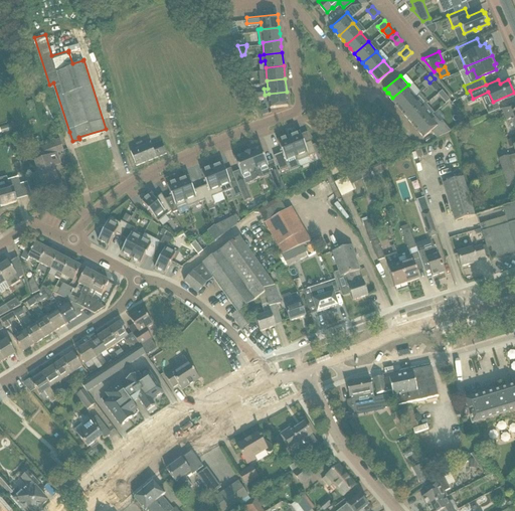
[(399,107),(415,94),(408,84),(392,98),(396,103),(399,107)]
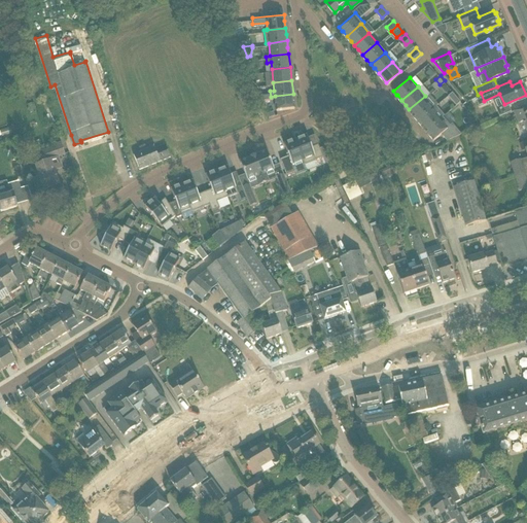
[(460,99),(454,92),(450,95),(456,103),(460,99)]
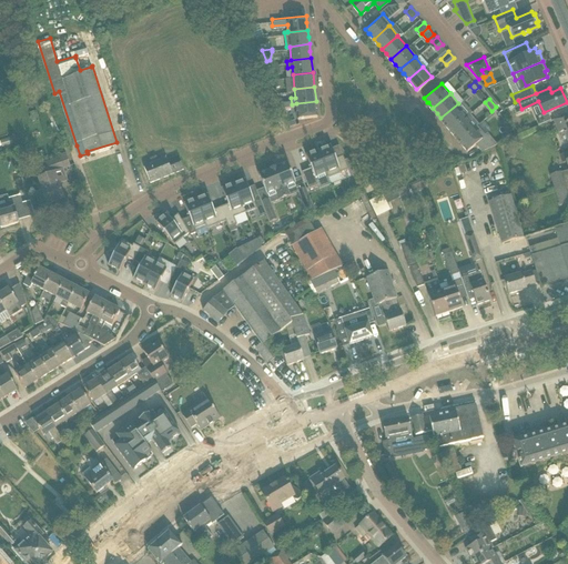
[(316,101),(296,103),(297,117),(317,113),(316,108),(316,101)]
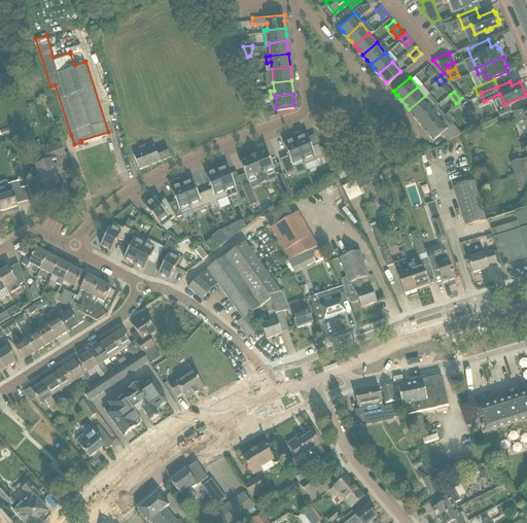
[(431,107),(433,105),(425,96),(409,109),(413,114),(417,119),(431,107)]
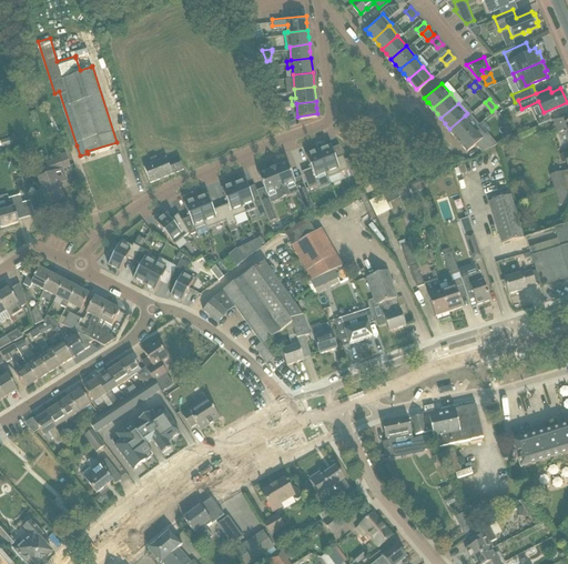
[(563,128),(567,138),(567,111),(567,110),(554,117),(559,129),(563,128)]
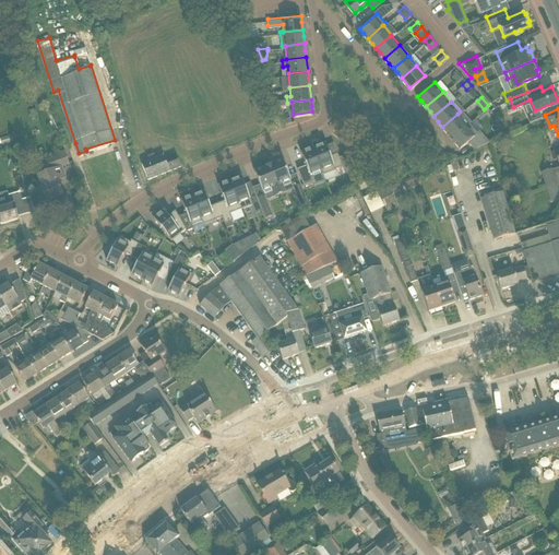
[(447,131),(451,137),(466,124),(465,124),(458,114),(442,127),(447,131)]
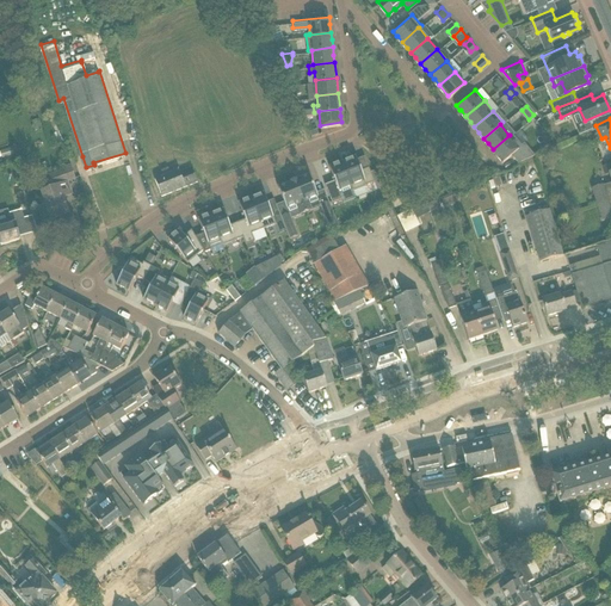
[(522,142),(512,131),(508,135),(510,135),(493,149),(495,153),(503,160),(511,152),(518,160),(535,152),(524,140),(522,142)]
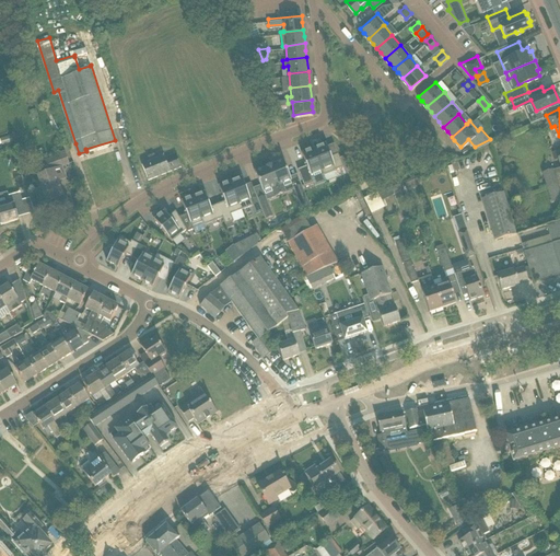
[(0,135),(0,136),(2,143),(13,140),(11,132),(0,135)]
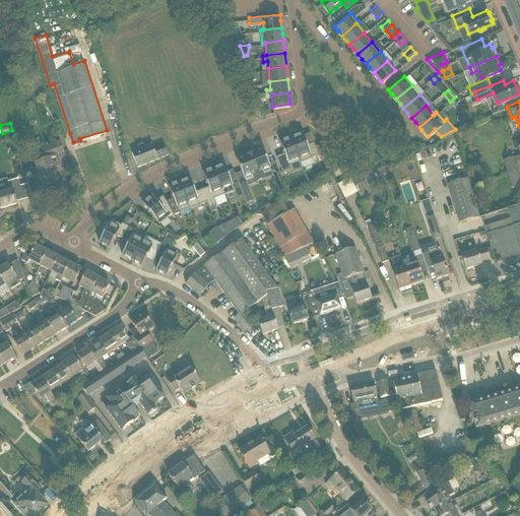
[(303,130),(291,135),(300,155),(299,155),(300,159),(319,152),(314,139),(307,142),(304,133),(303,130)]
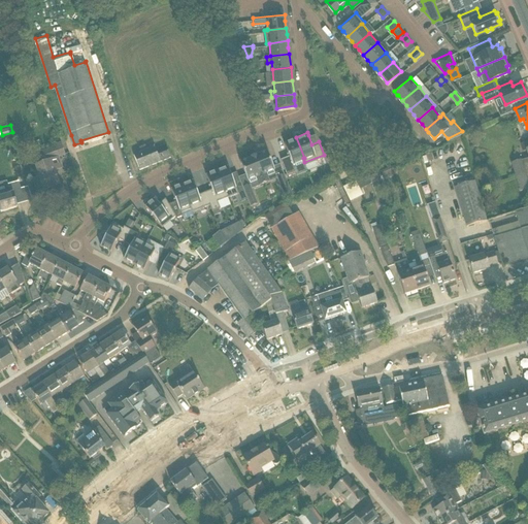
[(289,154),(281,157),(287,172),(296,169),(293,162),(303,158),(304,158),(296,137),(285,141),(289,154)]
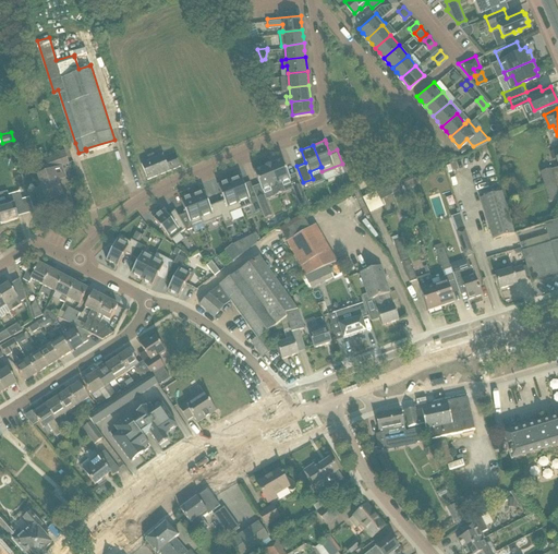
[(41,183),(34,185),(38,200),(53,194),(53,195),(58,194),(57,193),(62,191),(60,185),(61,185),(60,180),(58,180),(57,177),(56,178),(52,167),(68,160),(63,147),(56,151),(57,152),(37,158),(41,170),(37,171),(41,183)]
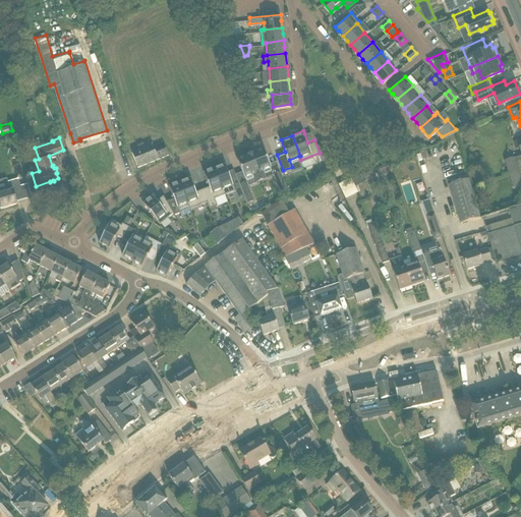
[(138,147),(131,150),(137,164),(168,152),(163,139),(153,142),(153,141),(145,145),(142,139),(137,142),(138,147)]
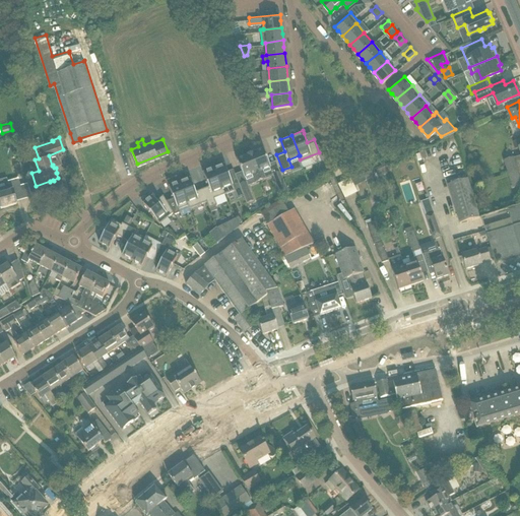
[(516,154),(504,157),(507,168),(508,171),(519,167),(519,143),(519,144),(514,146),(513,146),(516,154)]
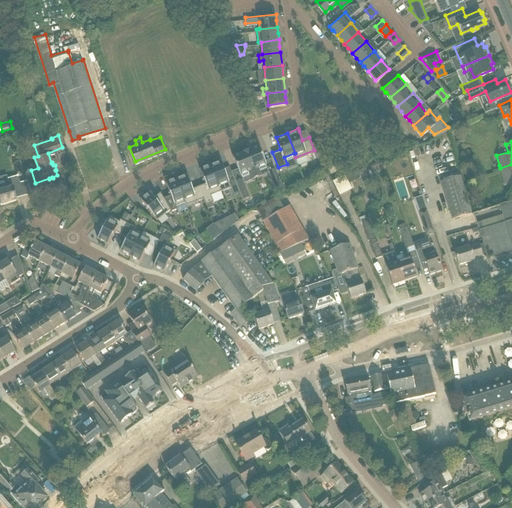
[(259,144),(246,149),(256,174),(261,173),(258,165),(266,162),(259,144)]
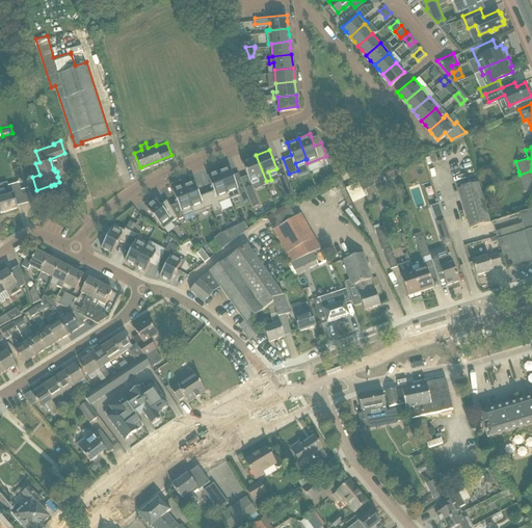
[(266,181),(256,155),(242,160),(249,179),(258,176),(261,183),(266,181)]
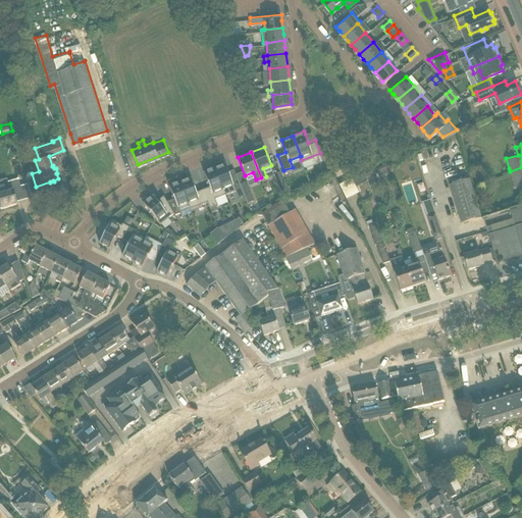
[(224,193),(236,188),(233,183),(225,162),(214,166),(224,193)]
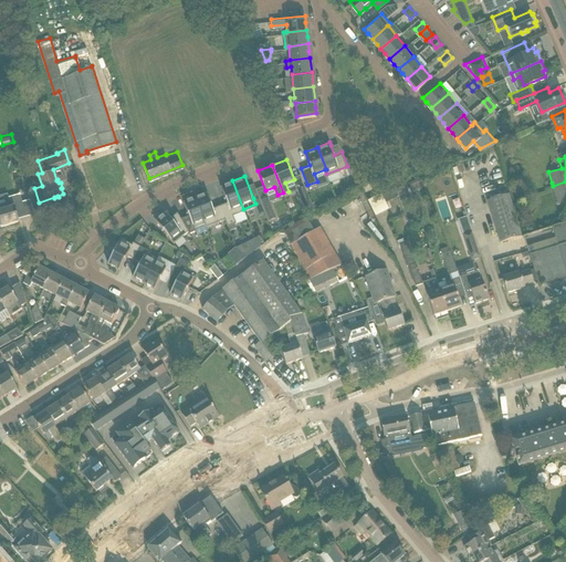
[(232,180),(221,185),(227,200),(220,203),(224,216),(228,222),(233,220),(234,219),(232,214),(243,209),(232,180)]
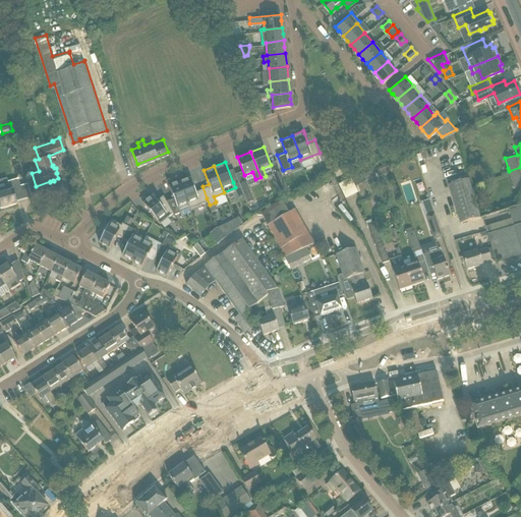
[(520,167),(509,171),(514,185),(520,182),(520,167)]
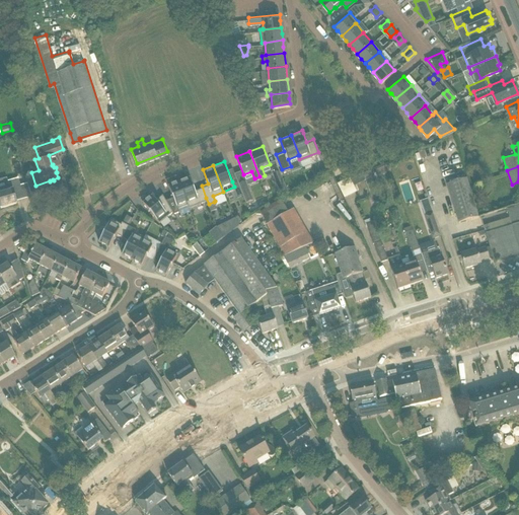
[(272,171),(279,188),(286,186),(279,168),(272,171)]
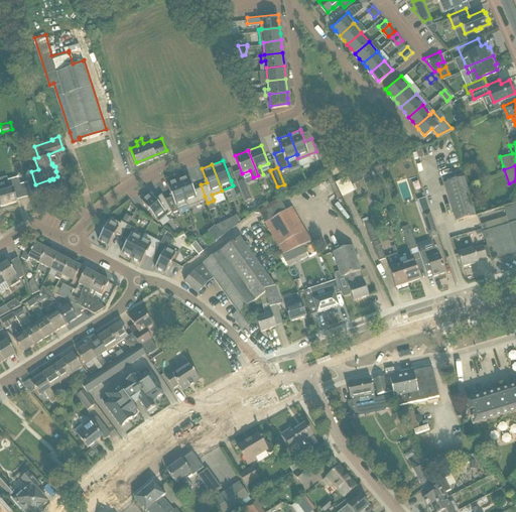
[(0,184),(0,202),(0,204),(16,200),(13,188),(21,186),(19,176),(18,174),(6,177),(7,182),(0,184)]
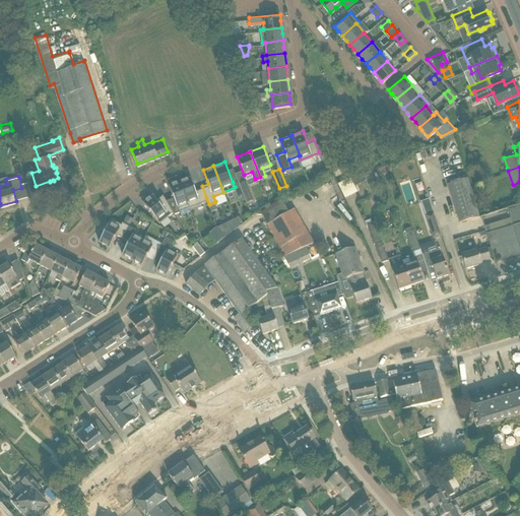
[(179,180),(189,203),(189,205),(206,198),(202,186),(195,189),(190,176),(179,180)]
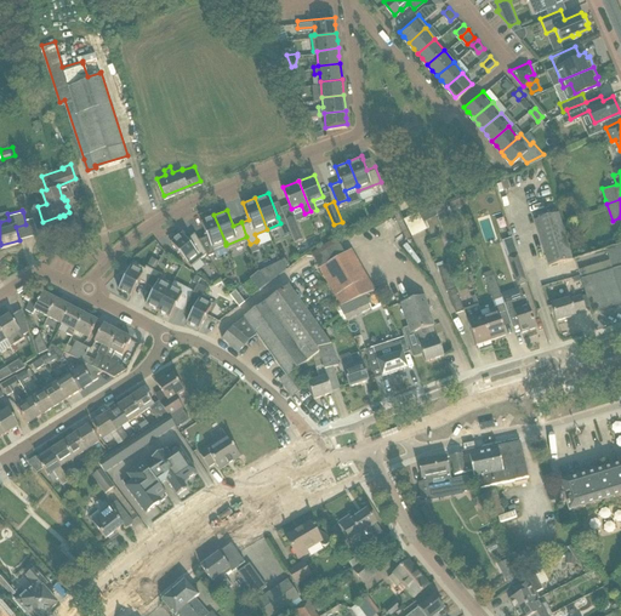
[(571,256),(558,210),(534,217),(548,263),(571,256)]
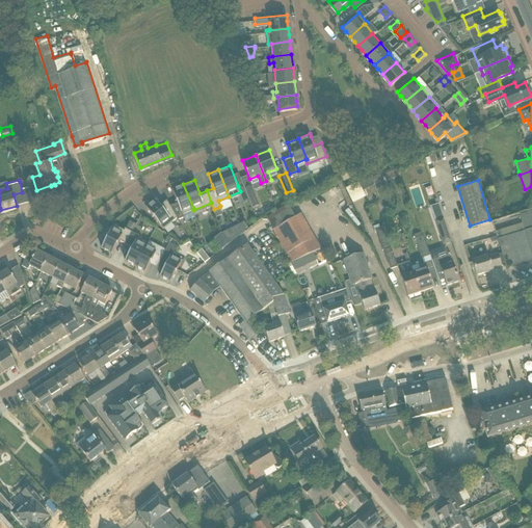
[(260,202),(251,183),(244,186),(253,205),(260,202)]
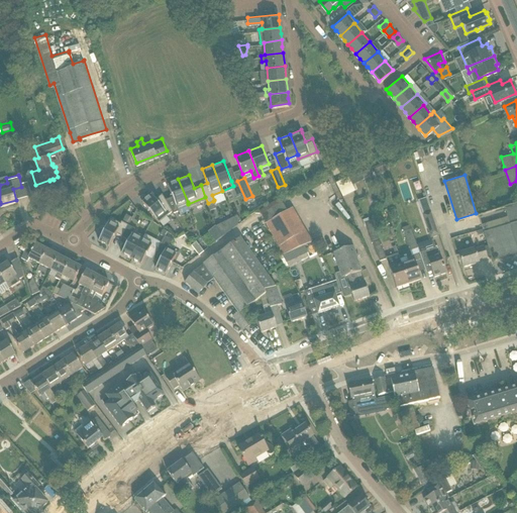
[(188,202),(178,179),(168,183),(176,203),(177,206),(188,202)]
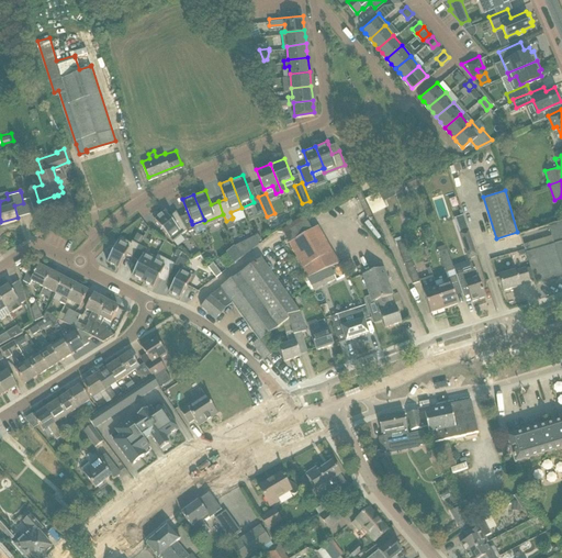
[(155,218),(169,235),(170,237),(188,223),(176,209),(169,214),(165,209),(155,218)]
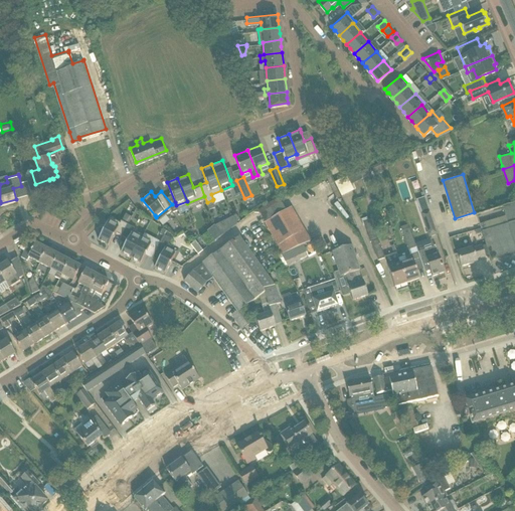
[(420,210),(428,233),(437,230),(424,196),(416,199),(421,210),(420,210)]
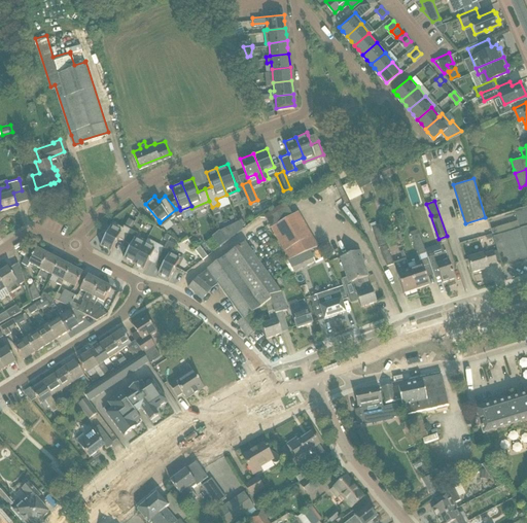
[(526,204),(514,208),(520,227),(498,233),(495,224),(490,227),(498,253),(501,264),(526,255),(526,204)]
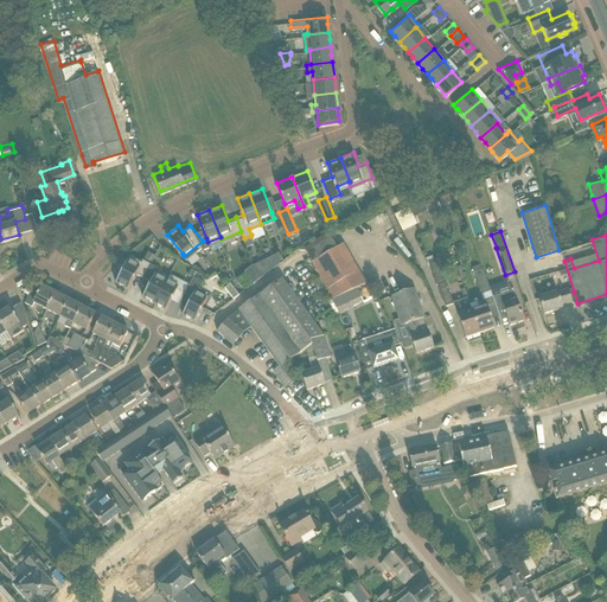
[(333,295),(357,285),(365,280),(343,241),(312,258),(333,295)]
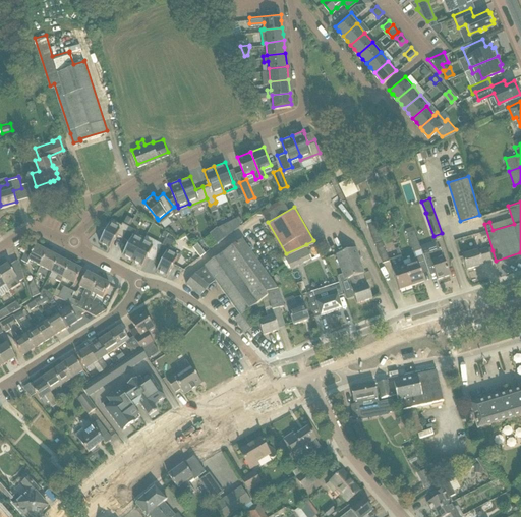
[(126,213),(122,221),(128,224),(132,216),(126,213)]
